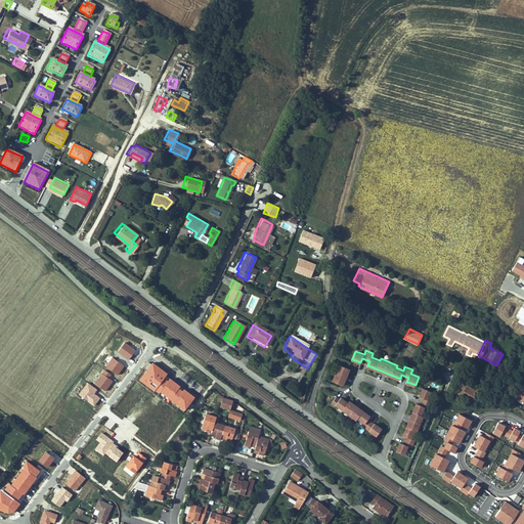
[(344,385),(351,368),(341,364),(334,380),(344,385)]
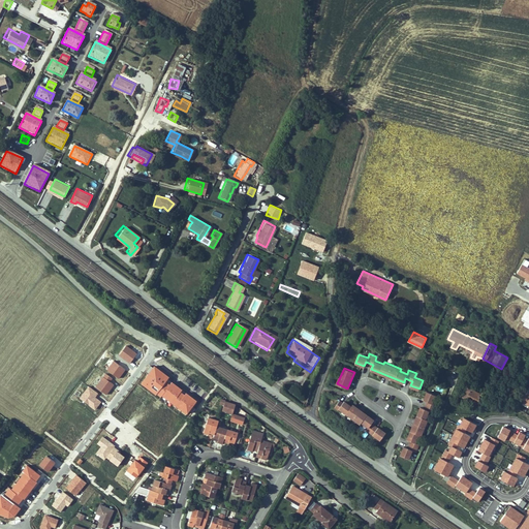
[(475,403),(481,392),(467,385),(462,396),(475,403)]
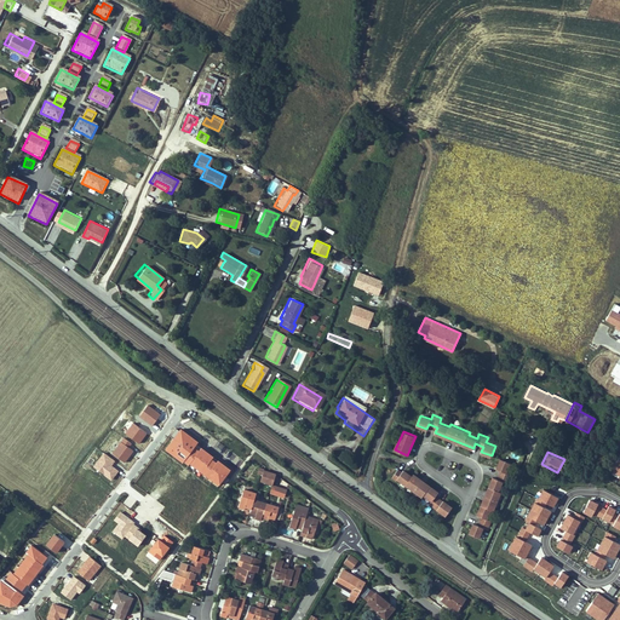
[(494,511),(501,492),(499,491),(504,481),(507,482),(511,474),(506,471),(511,461),(501,458),(497,468),(501,470),(498,478),(493,476),(477,514),(482,516),(480,524),(474,522),(470,533),(480,537),(484,527),(488,528),(492,520),(488,518),(492,510),(494,511)]
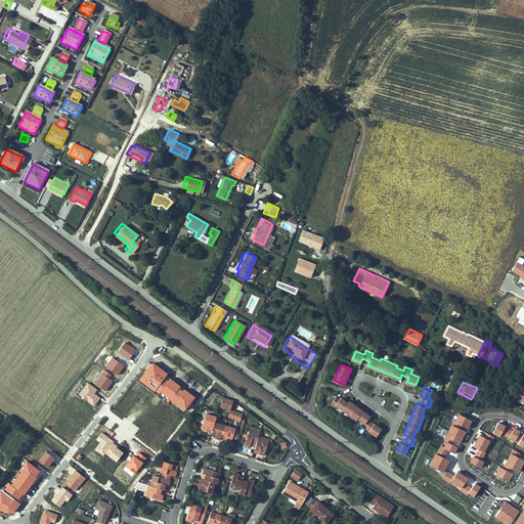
[(372,416),(351,399),(349,401),(342,396),(341,398),(338,395),(333,402),(336,404),(337,403),(357,419),(358,417),(365,423),(363,425),(378,435),(383,428),(376,423),(369,419),(372,416)]
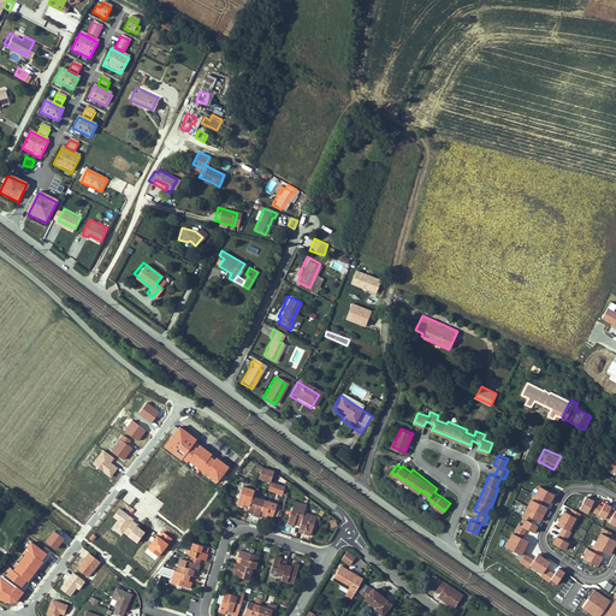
[(260,471),(258,480),(268,484),(272,474),(260,471)]
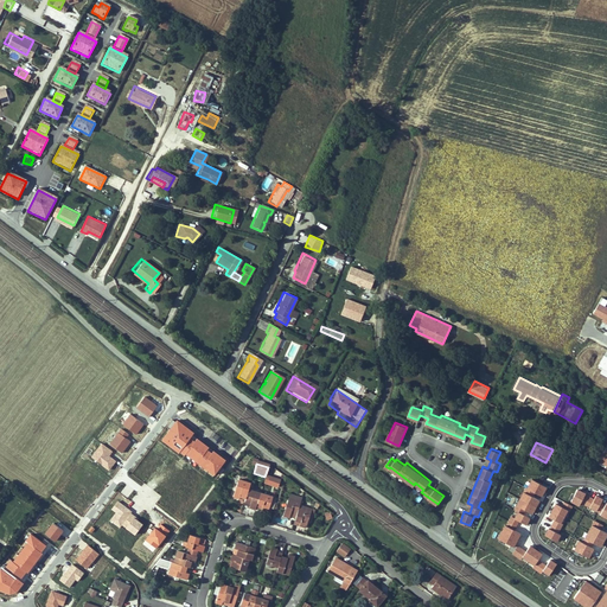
[(278,481),(264,477),(262,483),(276,487),(278,481)]
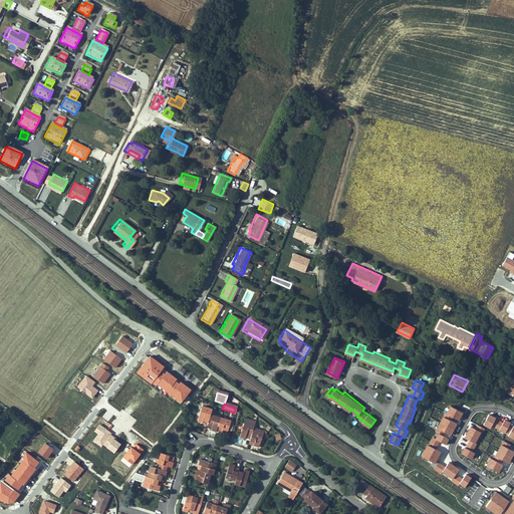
[(212,412),(213,408),(203,405),(198,419),(204,421),(205,420),(209,421),(212,412)]
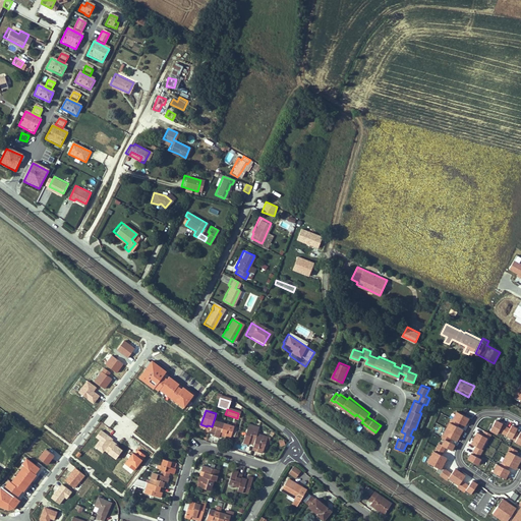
[(219,436),(220,432),(224,420),(215,417),(212,426),(211,429),(216,431),(215,435),(219,436)]
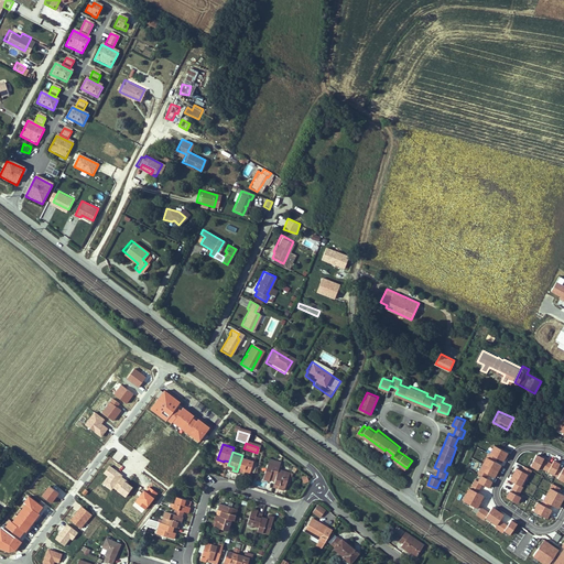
[(253,458),(242,455),(238,468),(245,470),(243,474),(249,475),(253,458)]
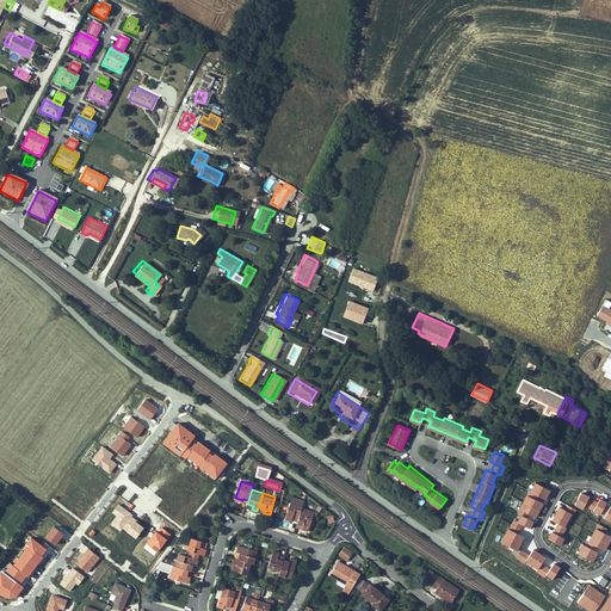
[(302,504),(303,500),(291,497),(285,516),(291,518),(292,513),(298,516),(302,504)]
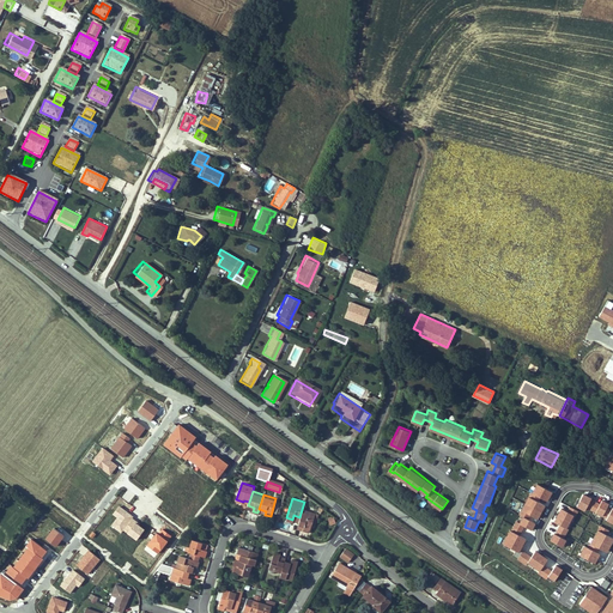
[(316,509),(303,505),(299,517),(297,522),(305,525),(304,527),(310,529),(313,520),(316,509)]
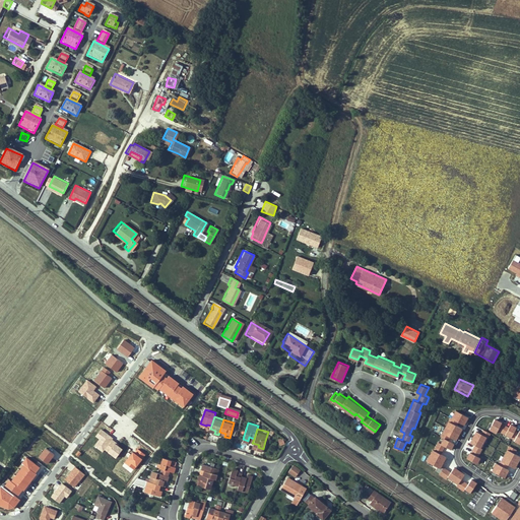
[(161,455),(158,465),(176,471),(177,465),(174,464),(176,459),(161,455)]
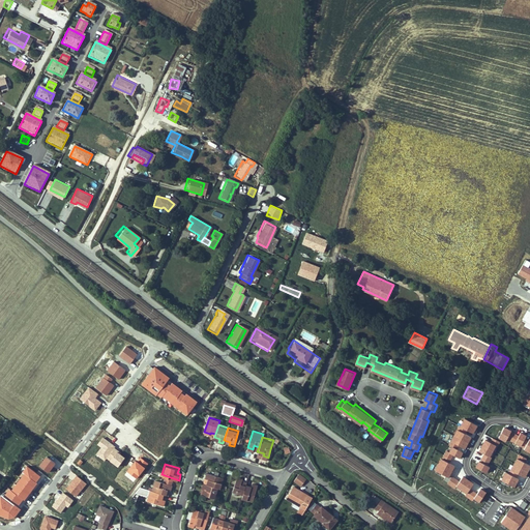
[(217,487),(219,487),(223,475),(206,470),(204,475),(207,476),(206,482),(217,487)]
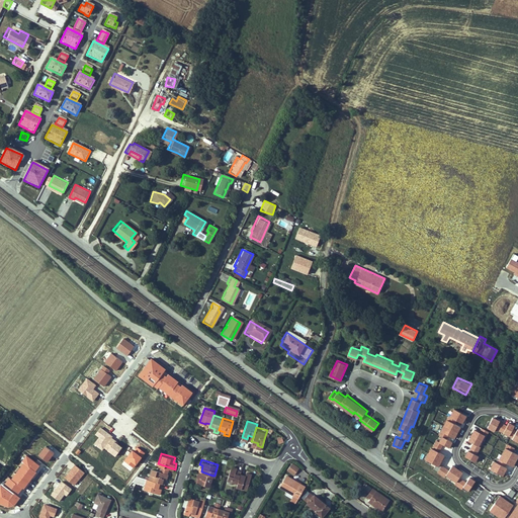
[(233,464),(229,462),(224,477),(235,481),(238,471),(239,467),(233,465),(233,464)]
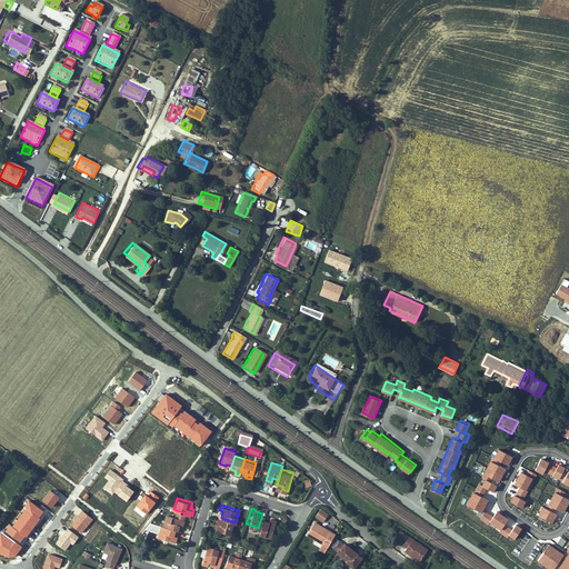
[(323,522),(329,513),(322,508),(316,517),(323,522)]
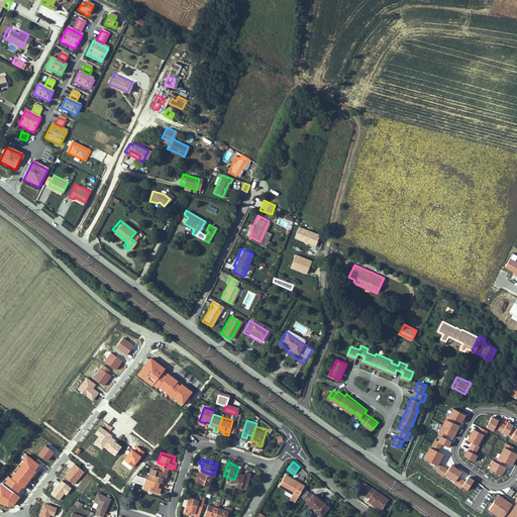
[(145,473),(145,476),(160,481),(162,481),(163,477),(167,478),(168,472),(152,467),(149,475),(145,473)]
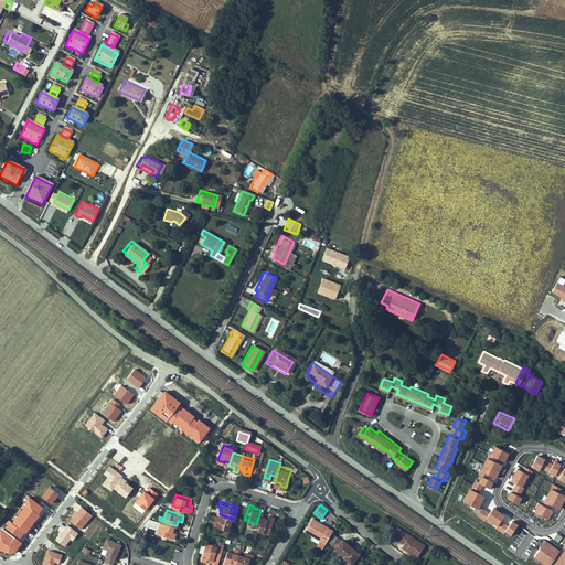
[(264,515),(259,514),(256,524),(255,528),(266,531),(272,513),(265,512),(264,515)]
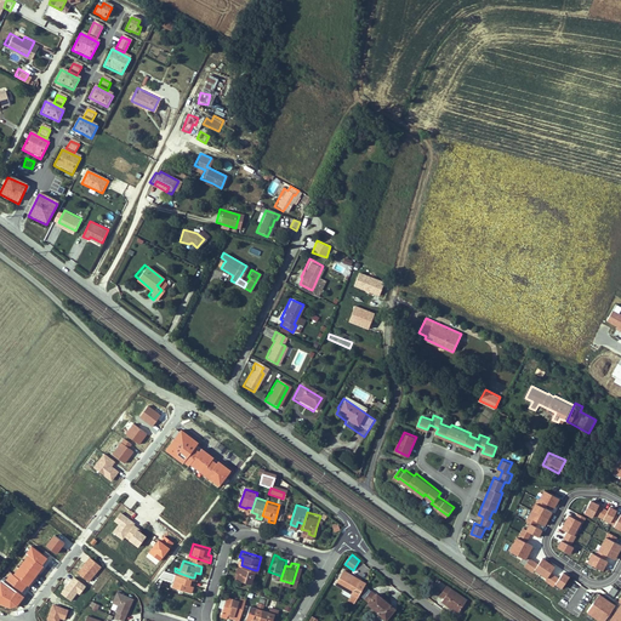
[(251,582),(255,570),(241,565),(237,564),(235,570),(238,570),(235,577),(251,582)]
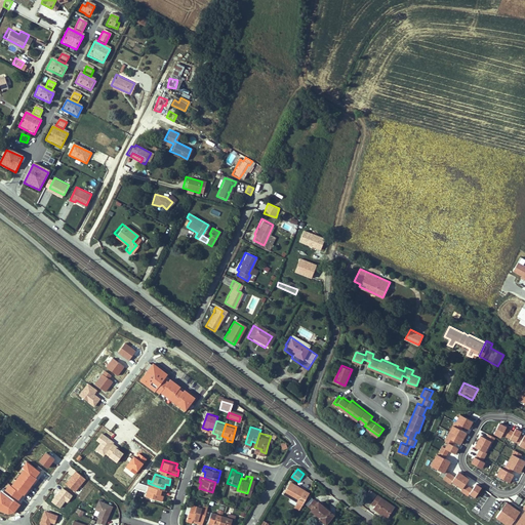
[(292,498),(299,486),(289,481),(283,493),(292,498)]
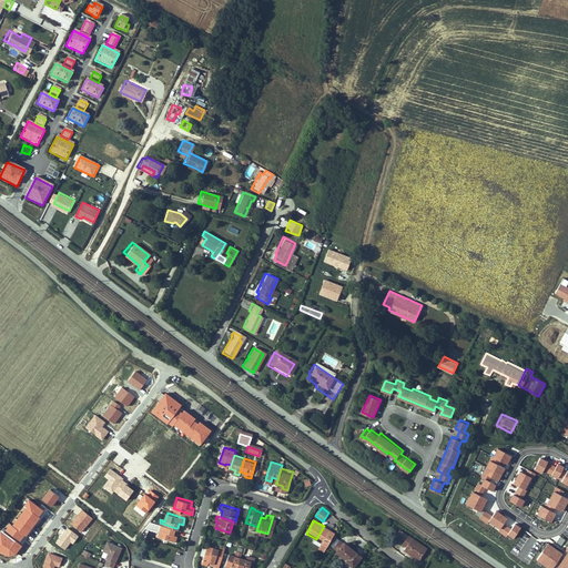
[(175,528),(160,523),(155,535),(175,541),(176,535),(173,534),(175,528)]
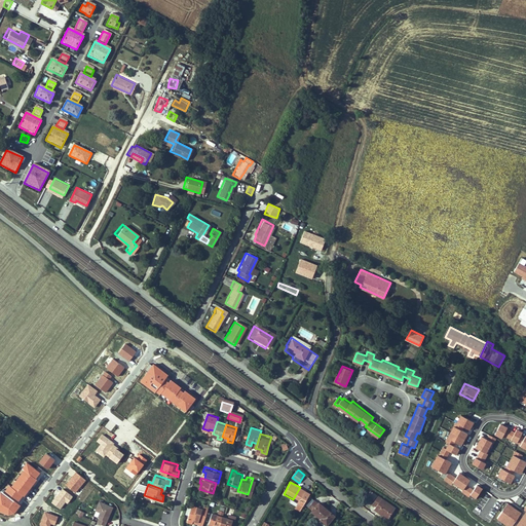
[(300,487),(293,499),(299,502),(303,504),(310,493),(300,487)]
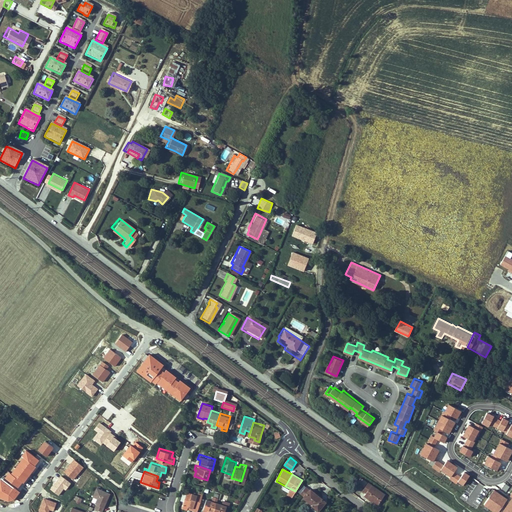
[(363,483),(357,479),(354,483),(360,487),(363,483)]
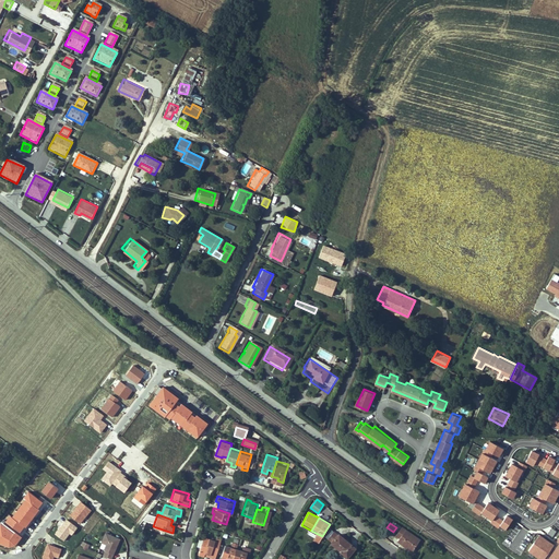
[(348,558),(355,550),(349,546),(353,543),(339,532),(339,534),(334,531),(334,532),(330,528),(324,535),(329,538),(328,538),(331,542),(341,550),(340,551),(348,558)]
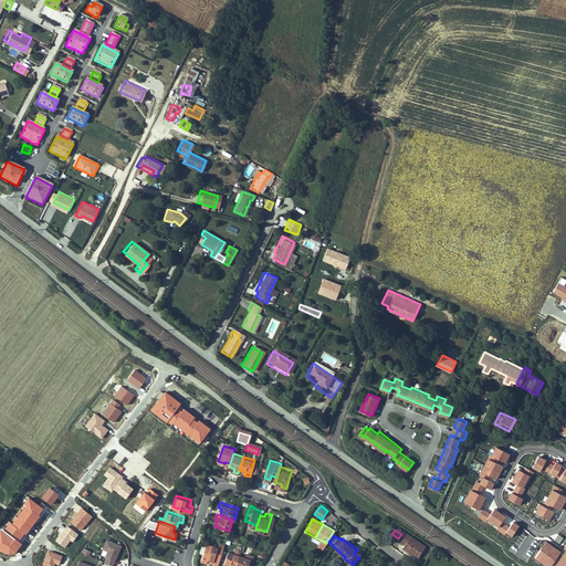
[(412,559),(420,548),(402,535),(396,543),(400,546),(398,548),(412,559)]
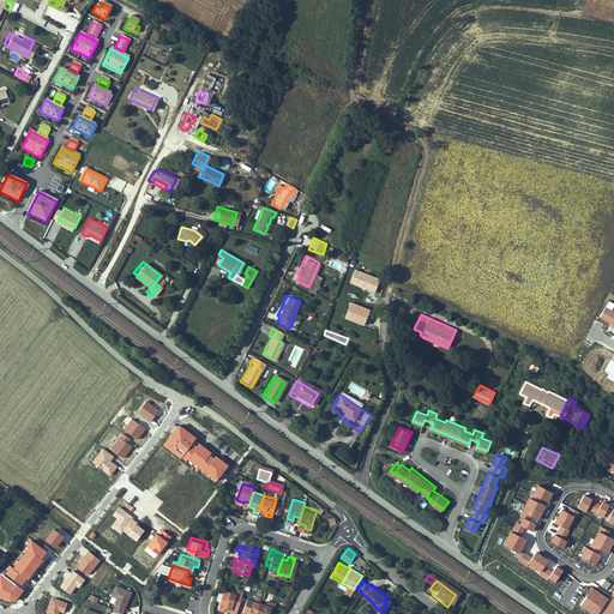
[(126,601),(127,599),(131,590),(115,584),(110,594),(115,596),(113,603),(115,603),(113,608),(121,612),(126,601)]
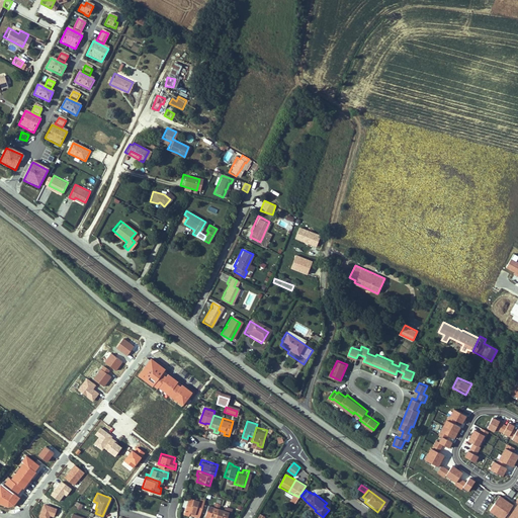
[(198,513),(202,500),(198,499),(186,496),(181,512),(188,514),(189,510),(198,513)]
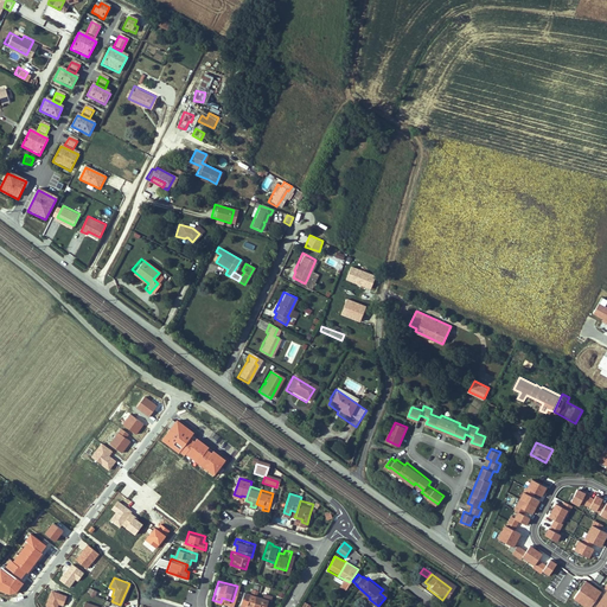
[(249,606),(254,592),(256,586),(251,585),(249,590),(243,589),(238,604),(246,606),(244,606),(249,606)]
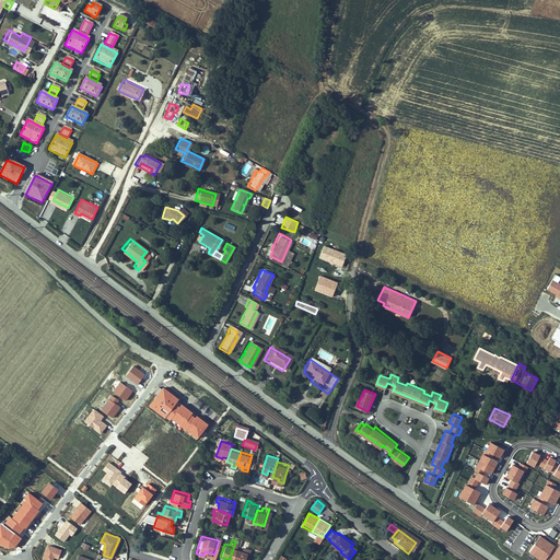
[(508,548),(517,556),(523,548),(513,541),(508,548)]
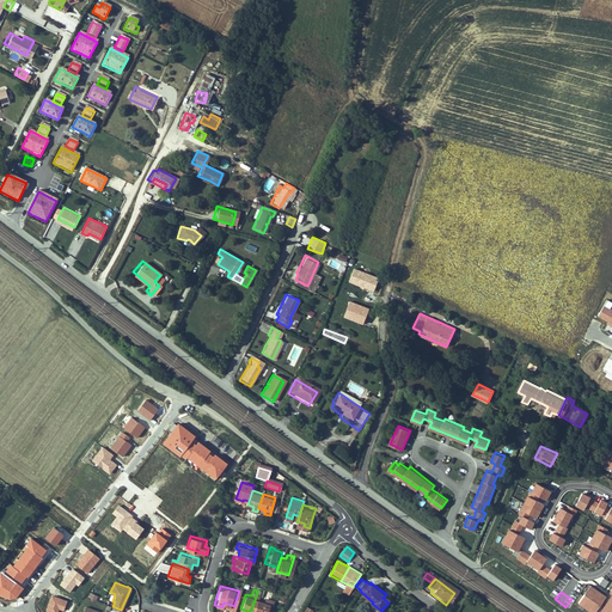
[(263,599),(256,597),(251,611),(267,611),(270,601),(263,599)]
